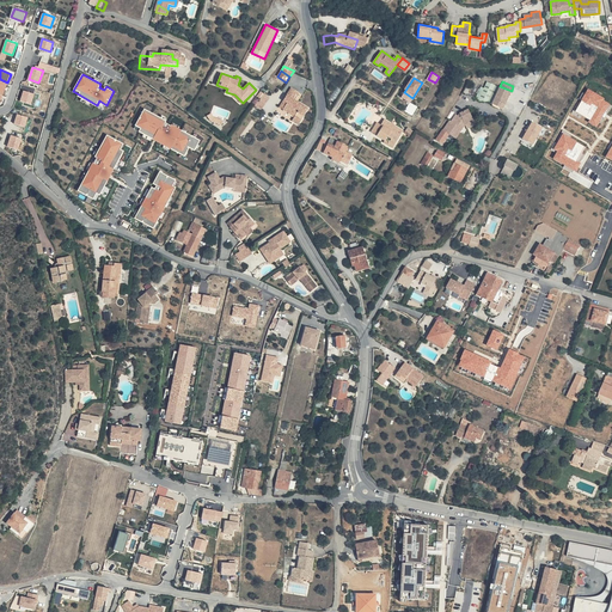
[(482,89),(479,89),(476,97),(493,104),(500,86),(494,84),(488,87),(485,89),(482,89)]
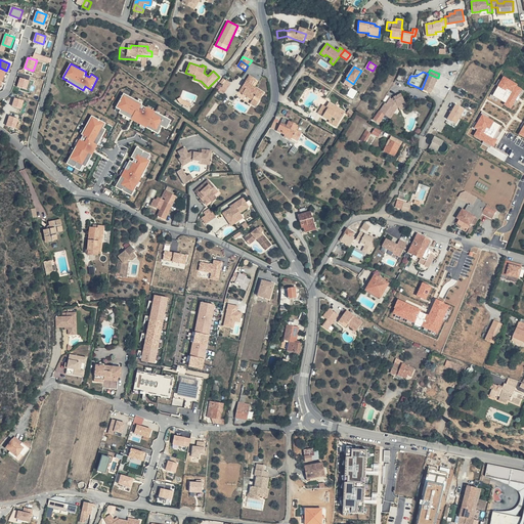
[(289,74),(282,84),(287,86),(293,77),(289,74)]
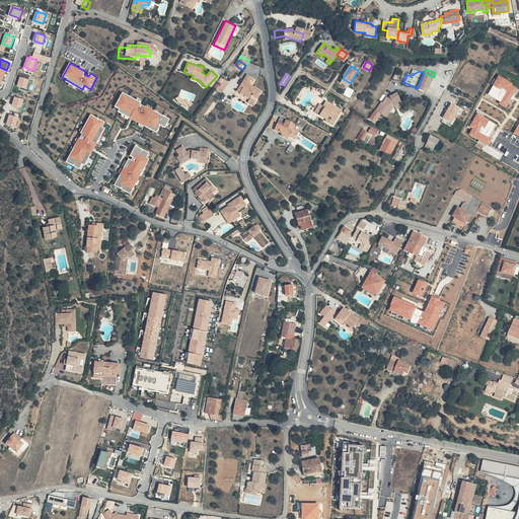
[(434,77),(424,73),(418,88),(427,92),(434,77)]
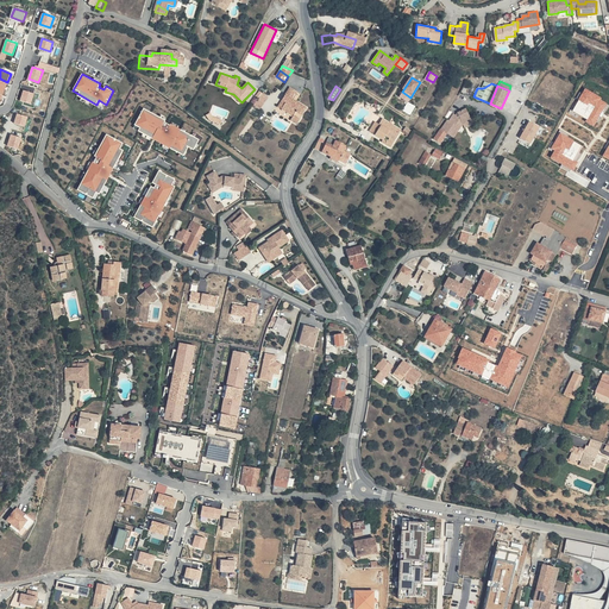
[(297,90),(290,87),(282,100),(286,102),(282,110),(293,115),(290,120),(297,125),(302,115),(301,114),(306,107),(296,100),(294,102),(292,100),(293,98),(297,90)]
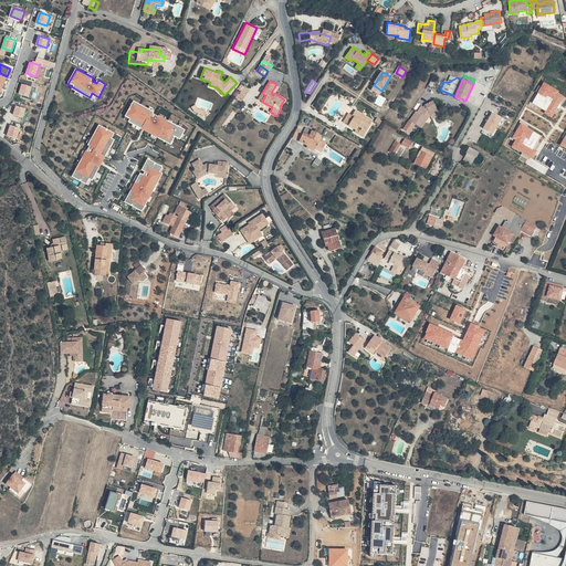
[(555,115),(565,93),(543,82),(532,104),(555,115)]
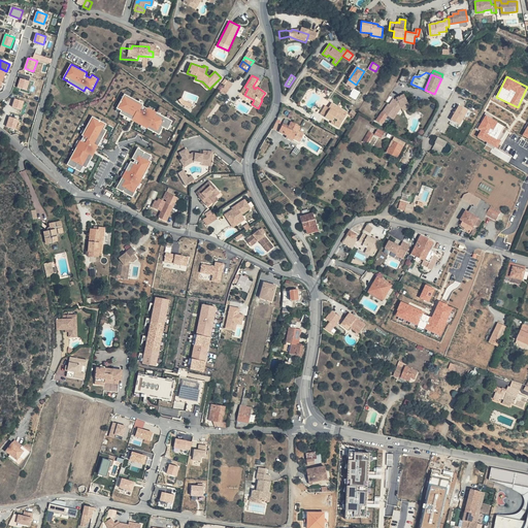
[(21,77),(18,87),(27,90),(30,80),(21,77)]
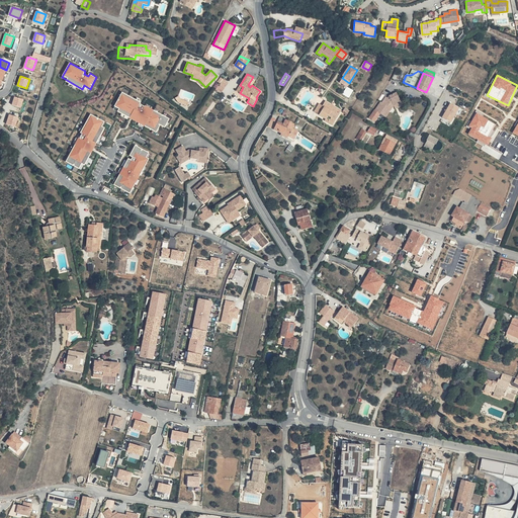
[(229,82),(223,78),(216,88),(222,93),(229,82)]
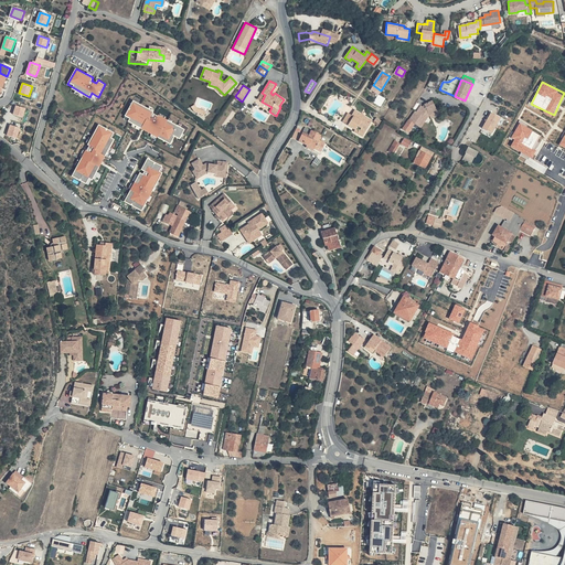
[(377,94),(374,103),(382,106),(385,97),(377,94)]
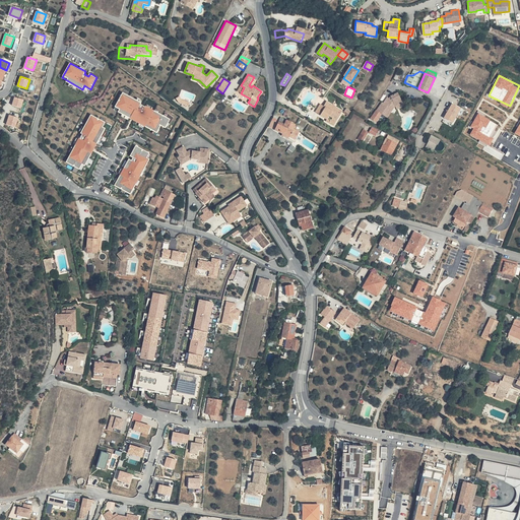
[(382,102),(377,110),(382,113),(388,116),(394,107),(395,106),(404,102),(400,91),(391,95),(391,96),(390,96),(389,99),(386,104),(384,103),(382,102)]
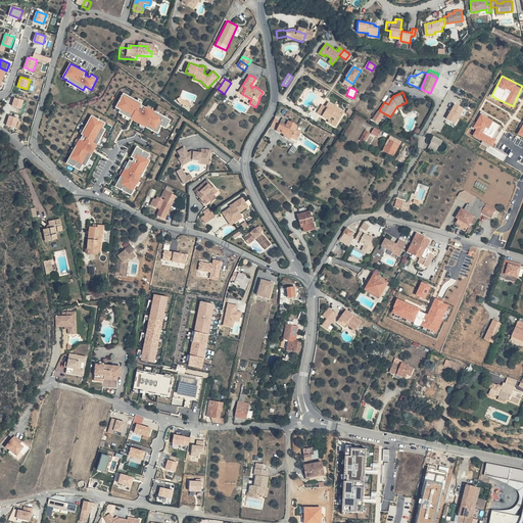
[(167,129),(172,116),(122,94),(116,107),(121,109),(119,113),(159,132),(161,126),(167,129)]
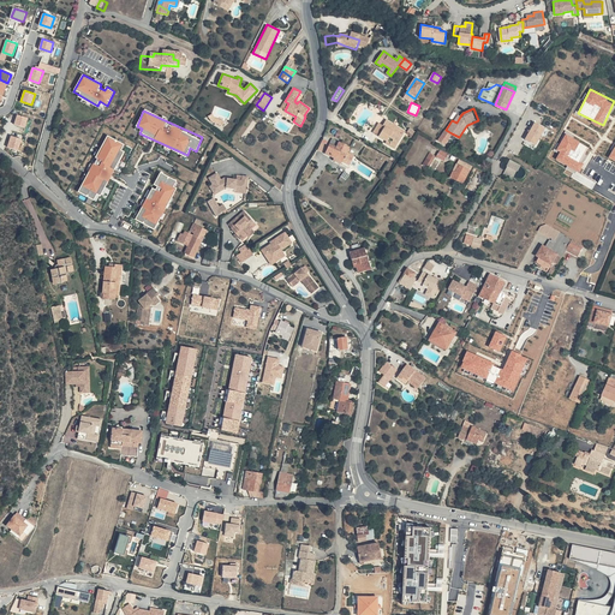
[(18,114),(15,124),(27,127),(29,118),(18,114)]
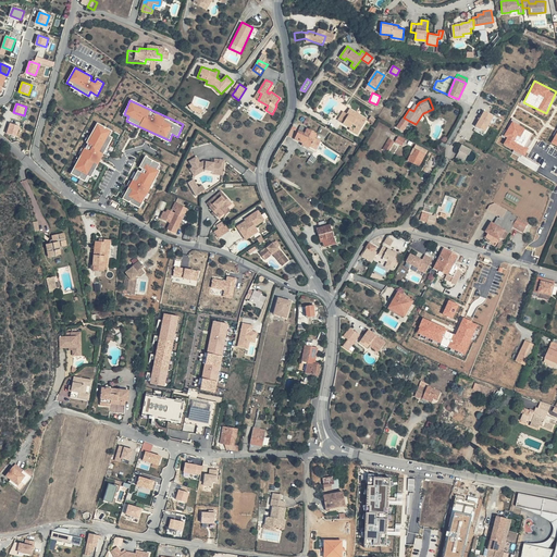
[(368,119),(349,108),(347,113),(348,114),(343,122),(350,126),(349,128),(358,134),(368,119)]
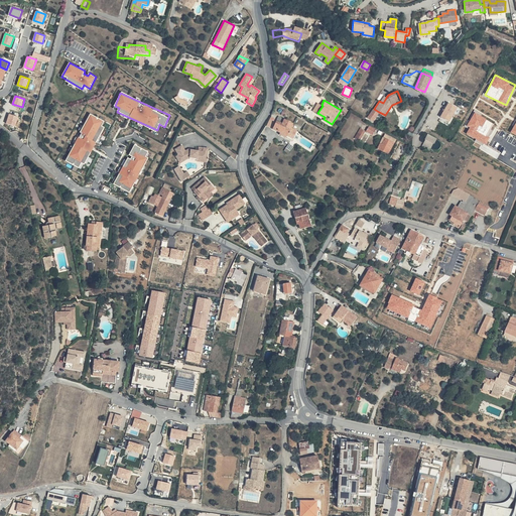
[(321,105),(317,103),(313,111),(317,113),(323,106),(321,105)]
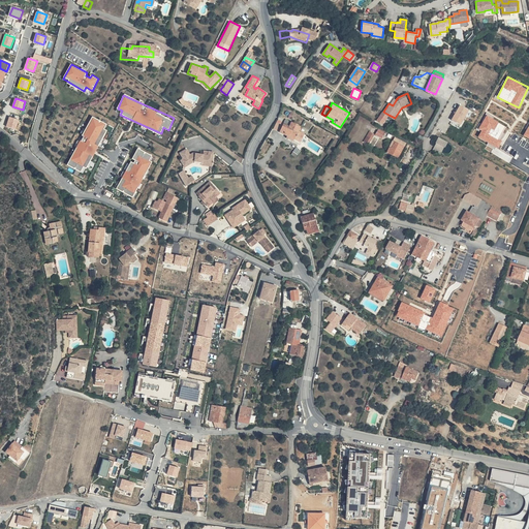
[(469,111),(461,105),(453,120),(461,125),(469,111)]
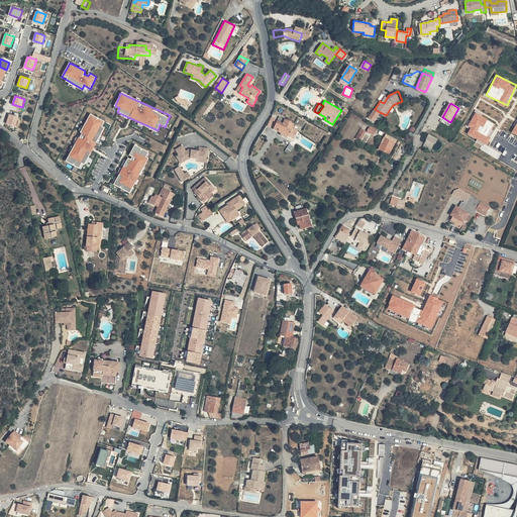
[(380,112),(375,109),(370,117),(375,120),(380,112)]
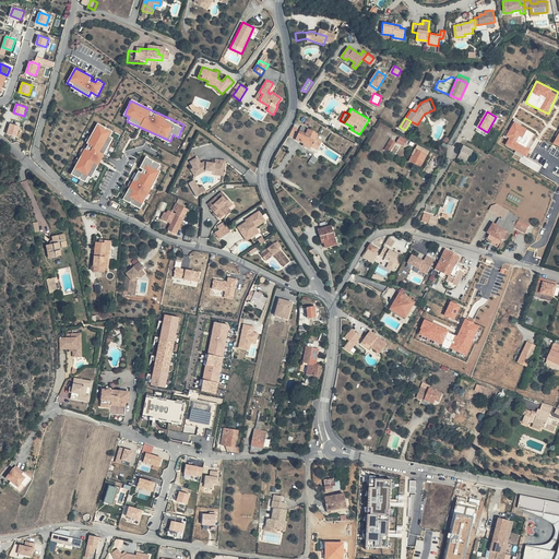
[(88,143),(72,174),(86,181),(90,176),(92,178),(114,138),(111,137),(114,131),(98,122),(87,143),(88,143)]
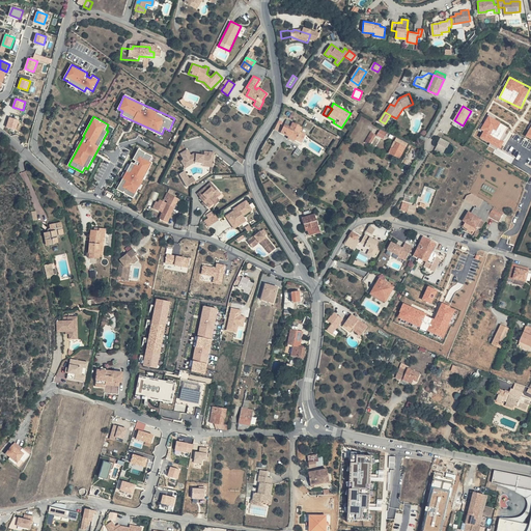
[(520,134),(488,116),(481,129),(484,131),(480,137),(501,148),(507,138),(514,143),(520,134)]
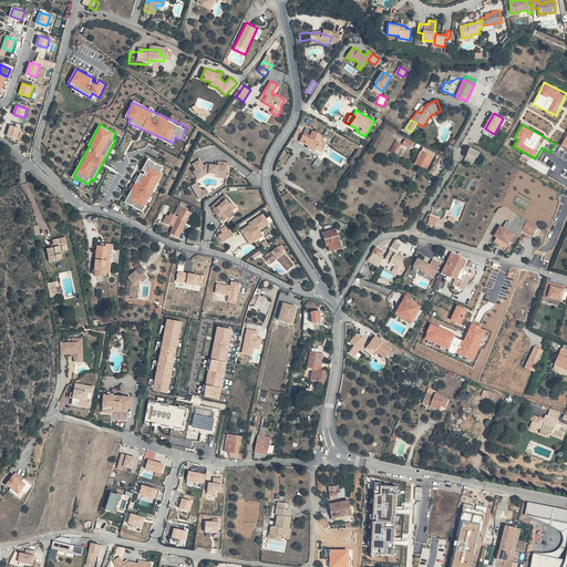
[(11,125),(8,135),(18,138),(21,129),(11,125)]
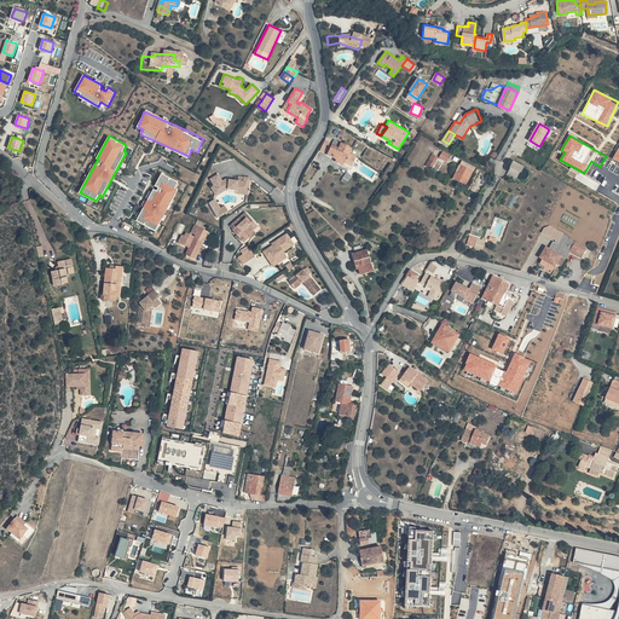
[(352,148),(341,143),(339,146),(333,143),(328,154),(337,158),(345,162),(353,166),(358,156),(350,152),(352,148)]
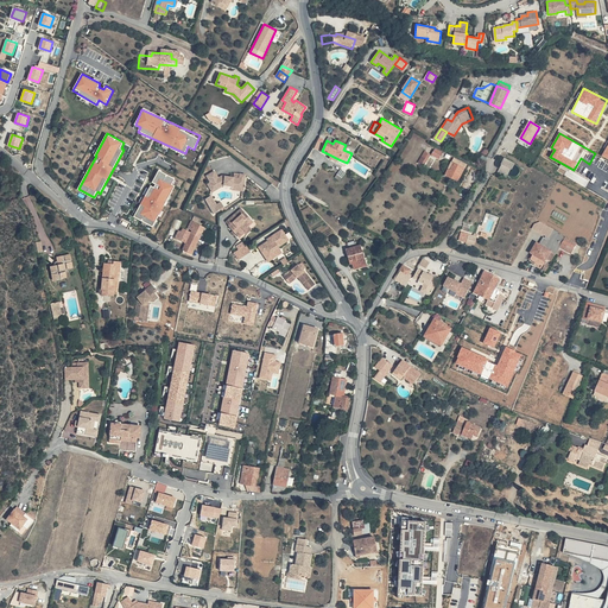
[(431,153),(426,151),(419,162),(425,165),(432,154),(441,159),(443,153),(436,149),(434,149),(431,153)]
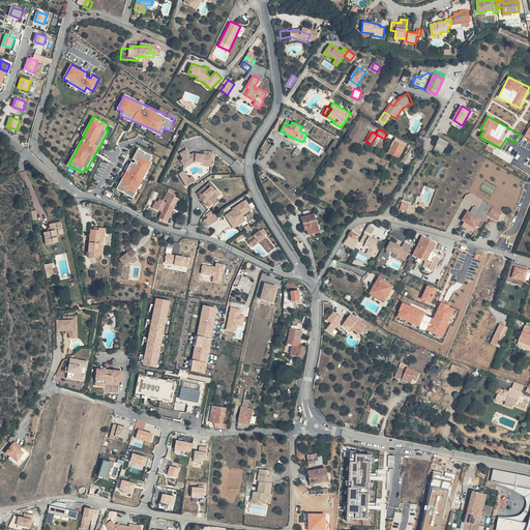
[(407,144),(398,139),(396,142),(394,142),(388,152),(400,158),(407,144)]
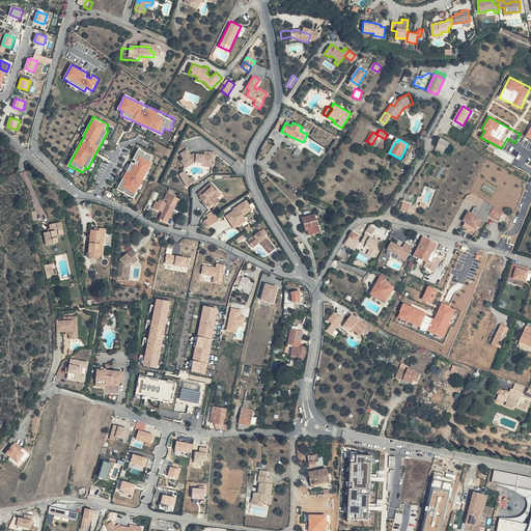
[(447,147),(440,143),(432,155),(440,159),(447,147)]
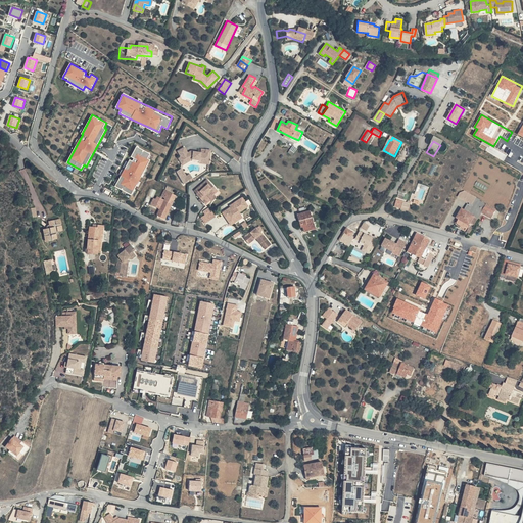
[(293,145),(289,152),(293,155),(298,148),(293,145)]
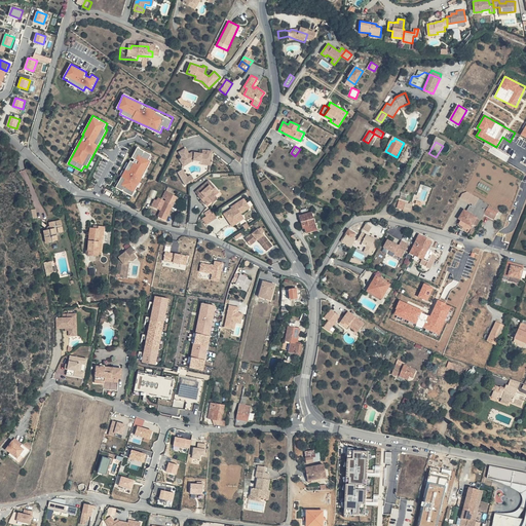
[(149,159),(152,154),(138,147),(133,157),(135,159),(134,161),(130,160),(116,187),(133,196),(152,160),(149,159)]
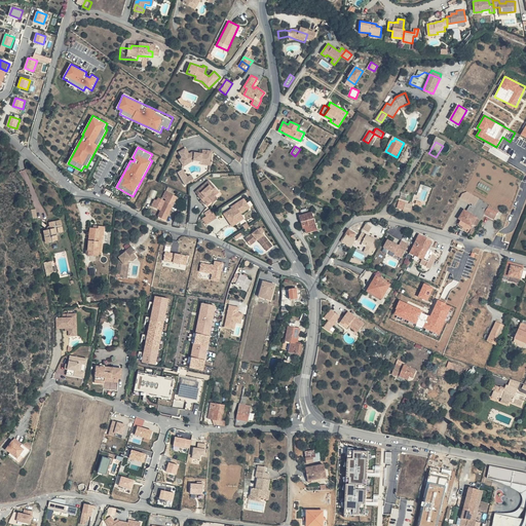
[(213,151),(208,150),(202,149),(202,153),(195,153),(195,155),(193,154),(192,155),(191,153),(189,154),(186,148),(179,152),(183,158),(180,159),(184,166),(193,160),(194,160),(201,161),(201,160),(205,161),(205,159),(211,160),(213,151)]
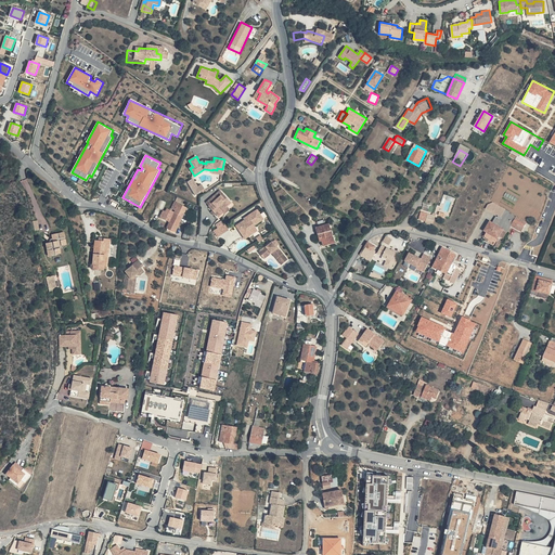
[(460,175),(455,184),(460,186),(464,177),(460,175)]
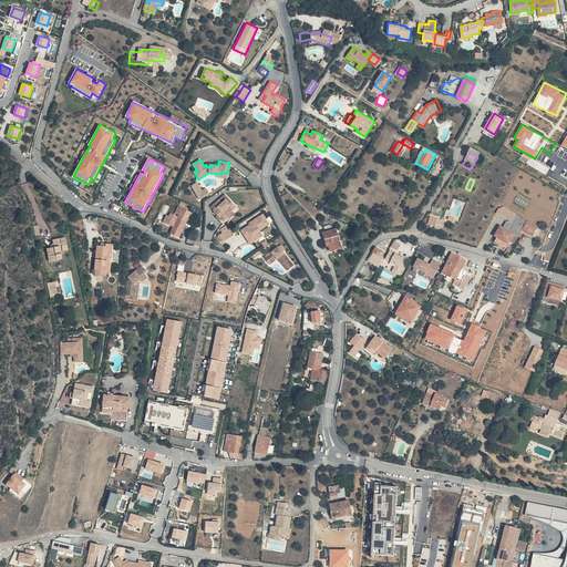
[(198,182),(192,185),(199,198),(210,193),(207,188),(203,191),(198,182)]
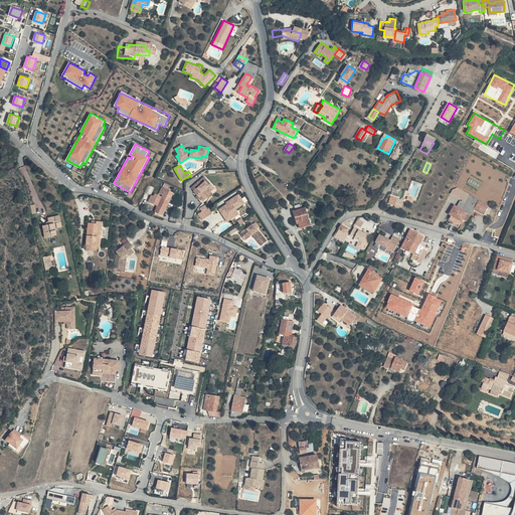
[(205,166),(191,175),(192,177),(205,169),(205,166)]
